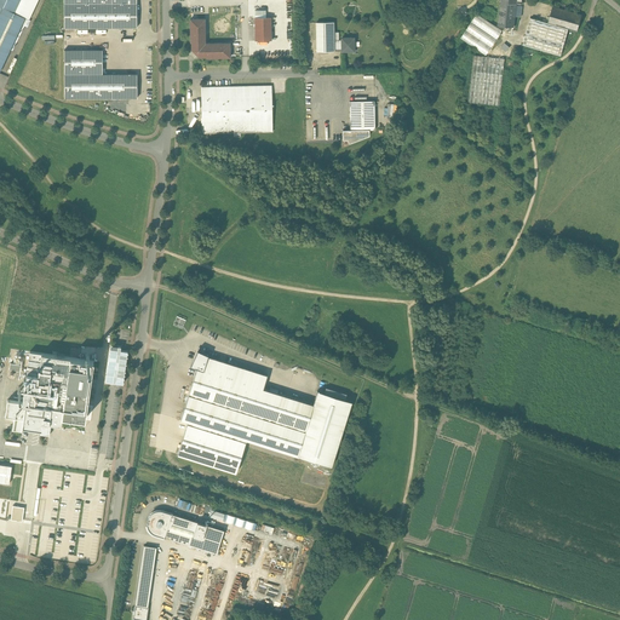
[(19,0),(0,0),(0,5),(3,7),(15,12),(19,0)]
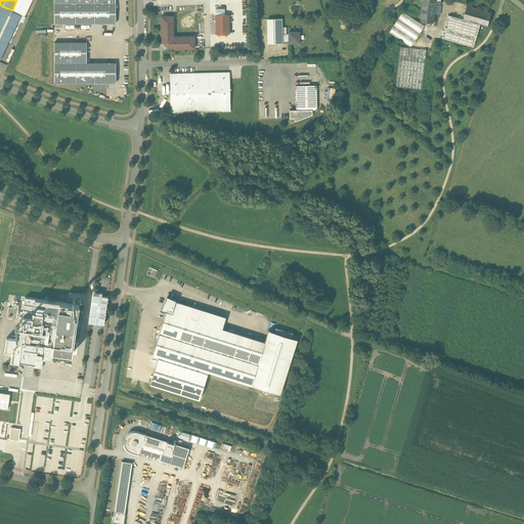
[(53,0),(54,24),(116,24),(115,0),(53,0)]
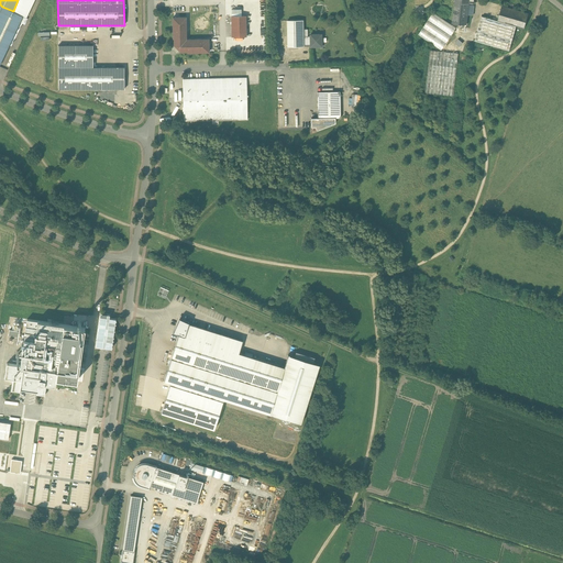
[(468,0),(454,0),(452,23),(466,24),(470,3),(470,1),(468,0)]
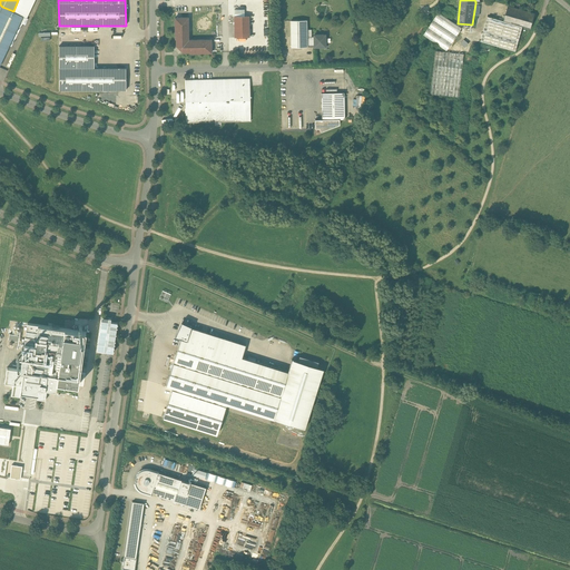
[(534,13),(508,6),(504,21),(522,27),(531,29),(534,13)]
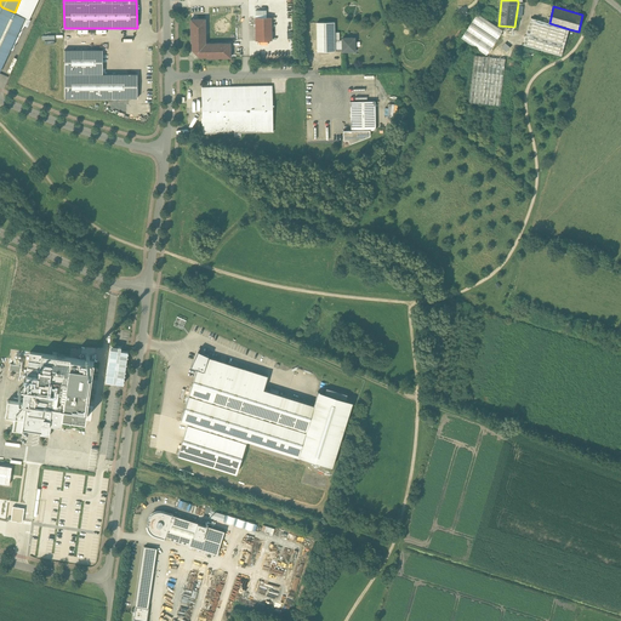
[(0,13),(0,70),(26,18),(15,12),(3,7),(0,13)]
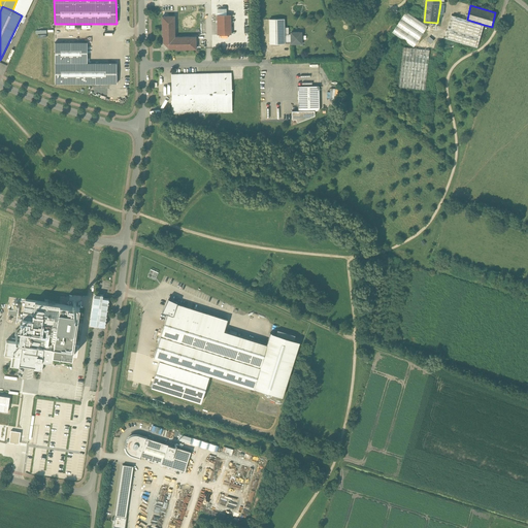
[(406,11),(393,31),(414,45),(427,26),(406,11)]
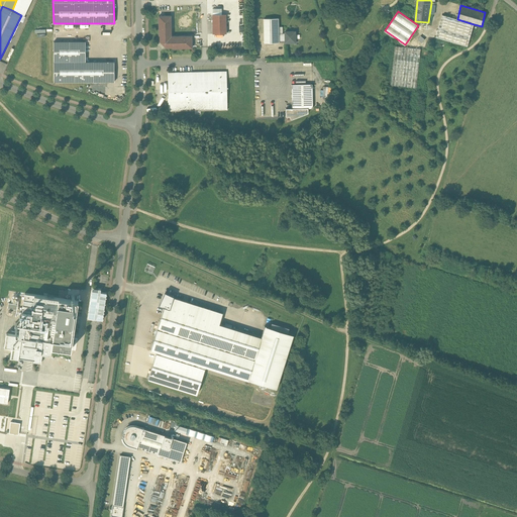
[(225,14),(213,15),(213,33),(226,33),(225,14)]
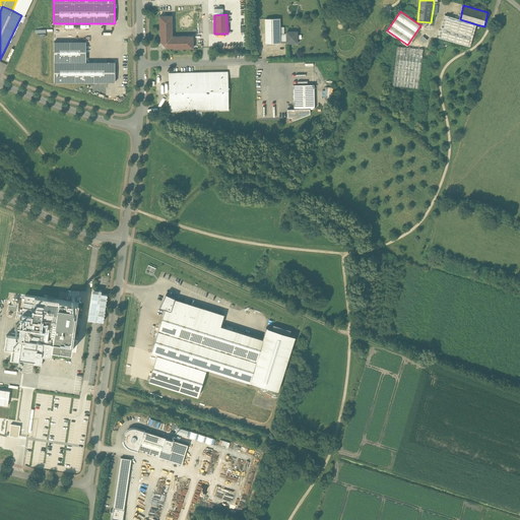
[(445,15),(439,38),(470,47),(476,24),(460,19),(459,19),(445,15)]
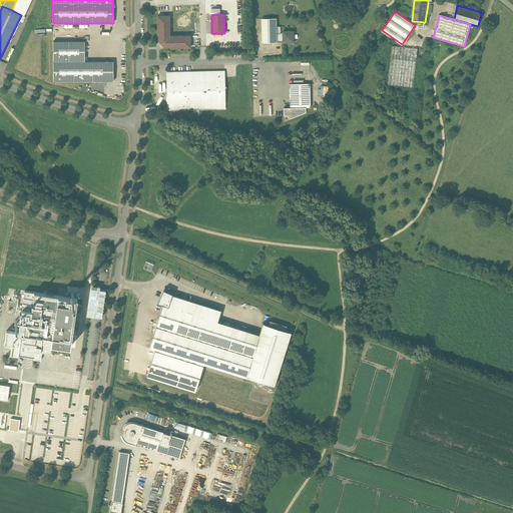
[(189,35),(169,36),(169,16),(157,16),(157,34),(159,34),(159,41),(164,46),(171,46),(171,48),(190,47),(189,35)]
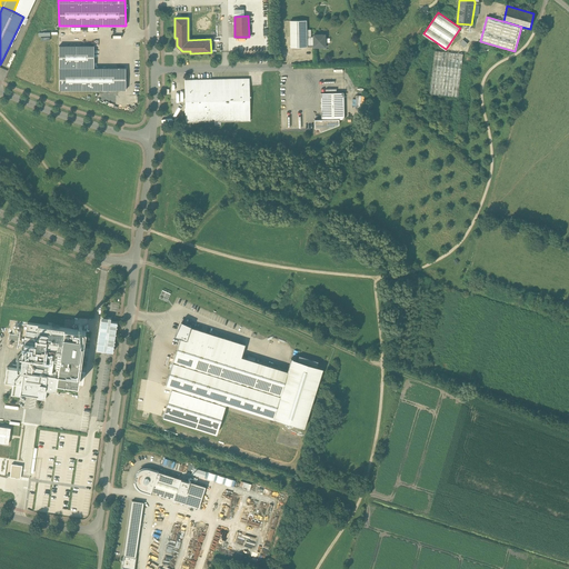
[(290,21),(291,48),(306,47),(306,46),(306,37),(306,20),(290,21)]
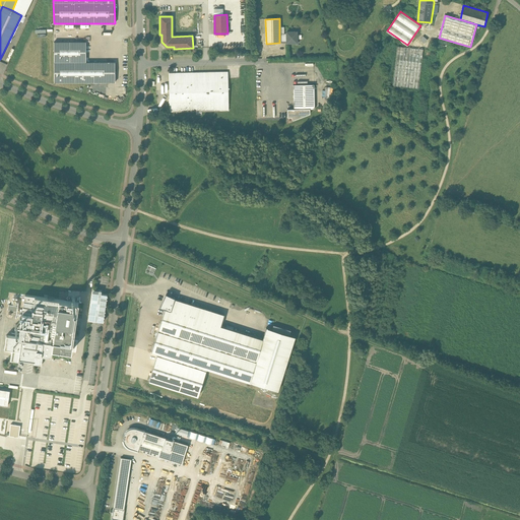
[(286,34),(279,34),(279,42),(286,41),(286,43),(297,43),(297,31),(286,33),(286,34)]
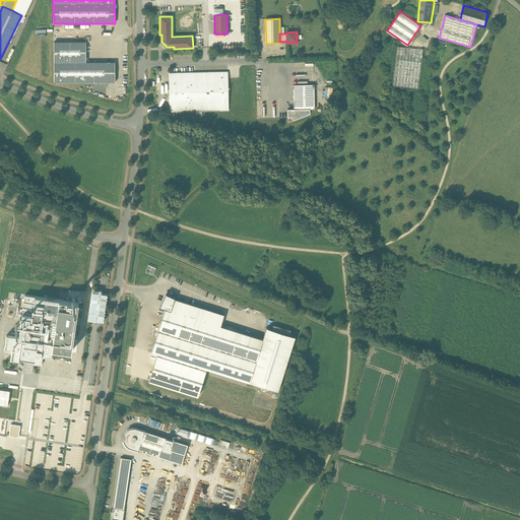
[(85,42),(54,42),(54,82),(115,82),(115,62),(85,62),(85,42)]
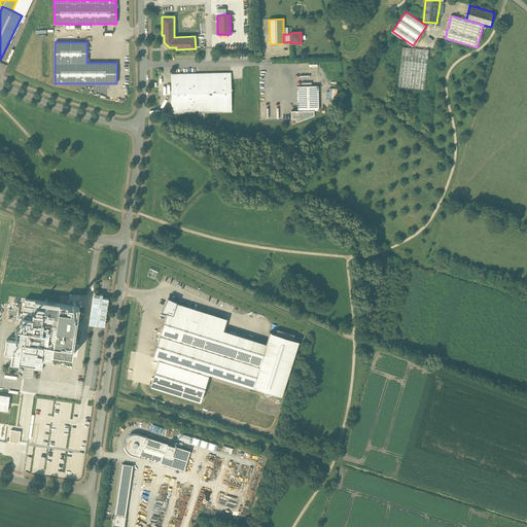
[(428,49),(402,47),(398,86),(424,90),(428,49)]
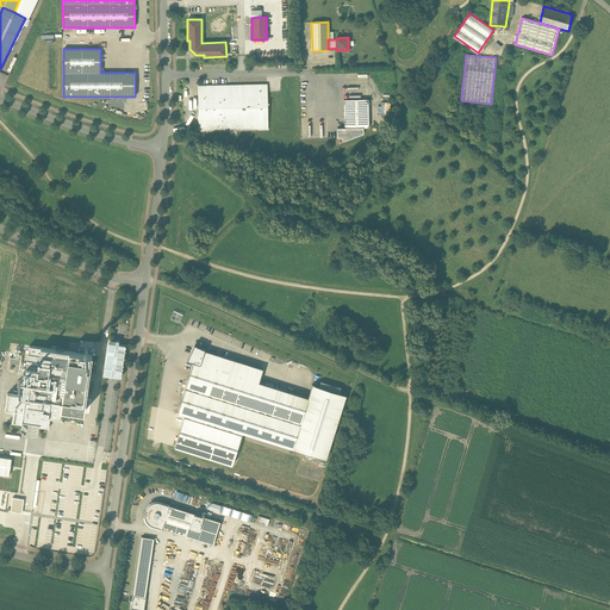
[(267,83),(198,86),(199,131),(268,130),(267,83)]
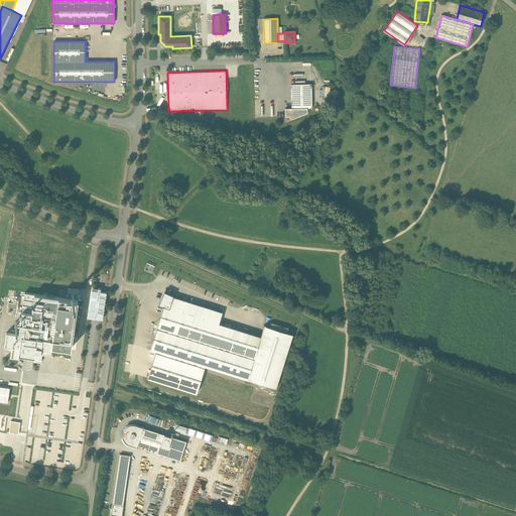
[(311,84),(290,85),(291,108),(305,108),(307,108),(311,108),(311,84)]
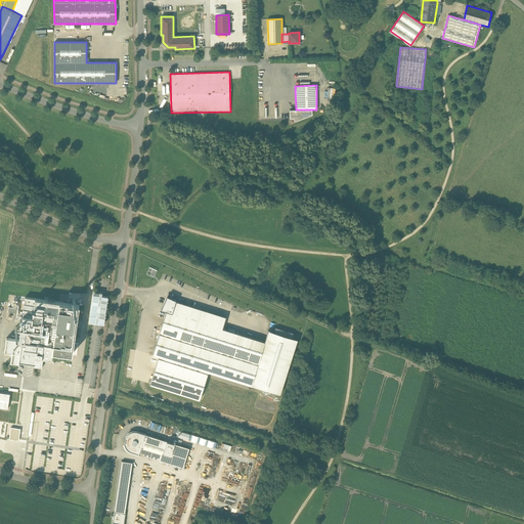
[(296,110),(290,110),(290,123),(312,115),(312,110),(310,110),(296,110)]
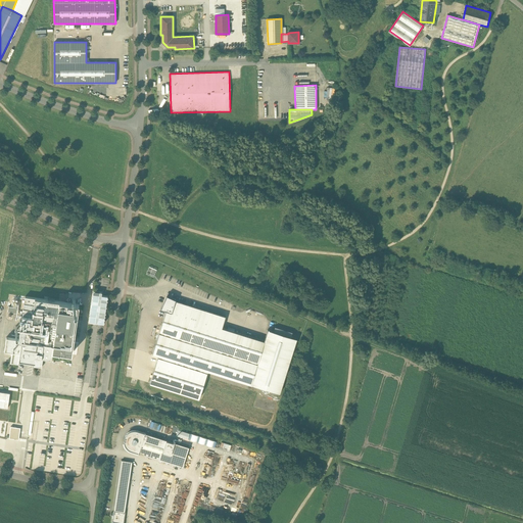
[(59,301),(25,296),(18,339),(6,337),(4,350),(12,351),(10,363),(18,364),(19,359),(35,361),(34,366),(42,367),(43,357),(51,358),(52,351),(59,301)]
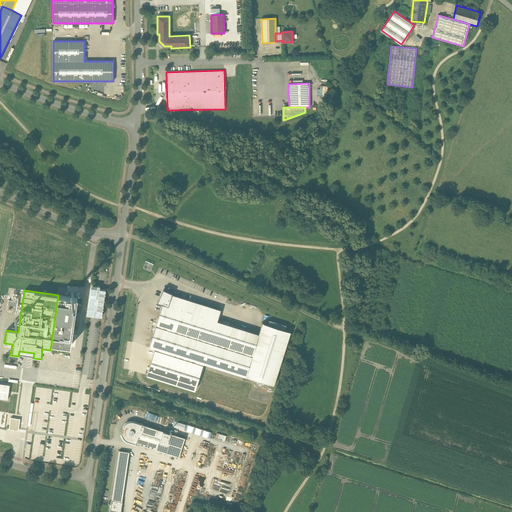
[(168,306),(216,320),(220,309),(171,294),(168,306)]
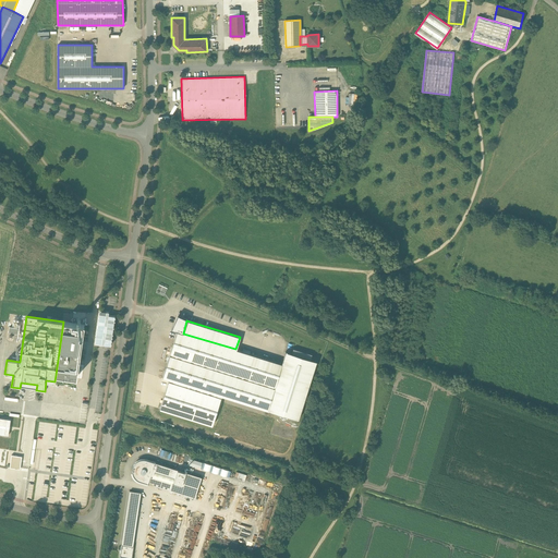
[(84,325),(63,322),(56,375),(76,378),(84,325)]
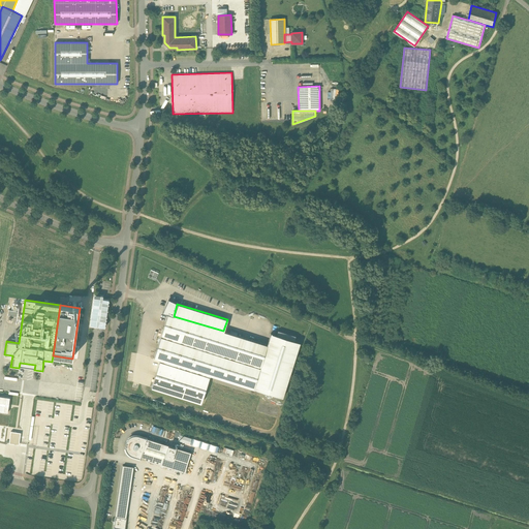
[(174,316),(167,314),(154,358),(253,389),(267,344),(223,331),(174,316)]
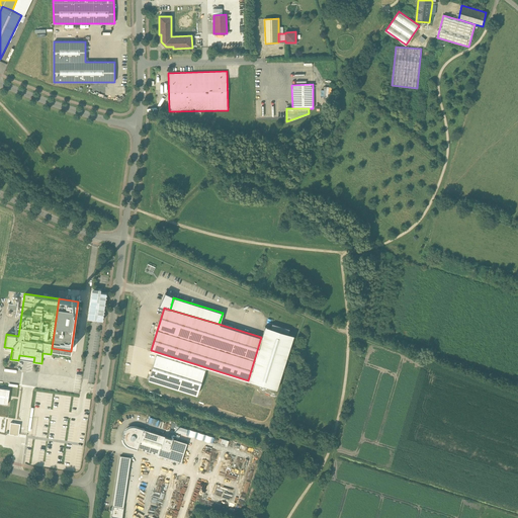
[(271,326),(280,329),(280,330),(287,332),(288,329),(271,324),(271,326)]
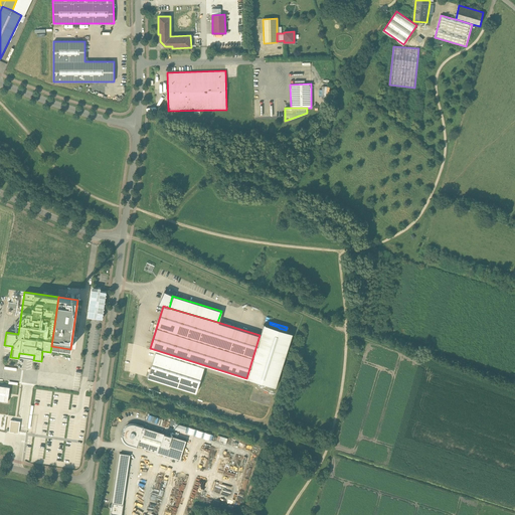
[(264,324),(260,335),(246,378),(275,386),(292,333),(264,324)]
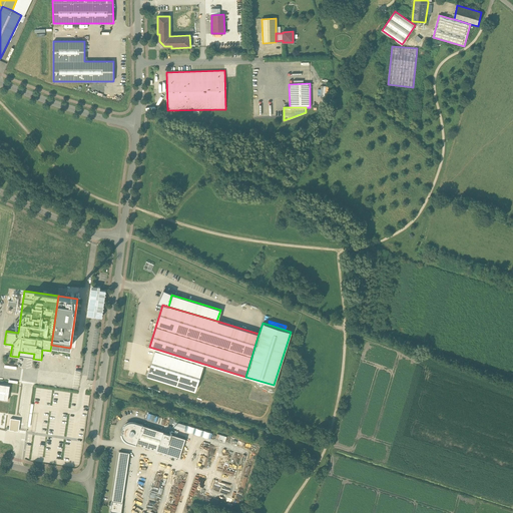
[(133,376),(133,367),(130,367),(130,365),(124,365),(124,369),(129,370),(129,376),(133,376)]
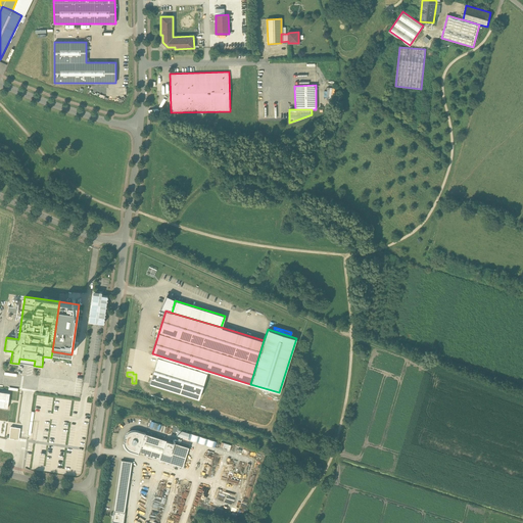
[(151,421),(149,426),(159,430),(161,424),(151,421)]
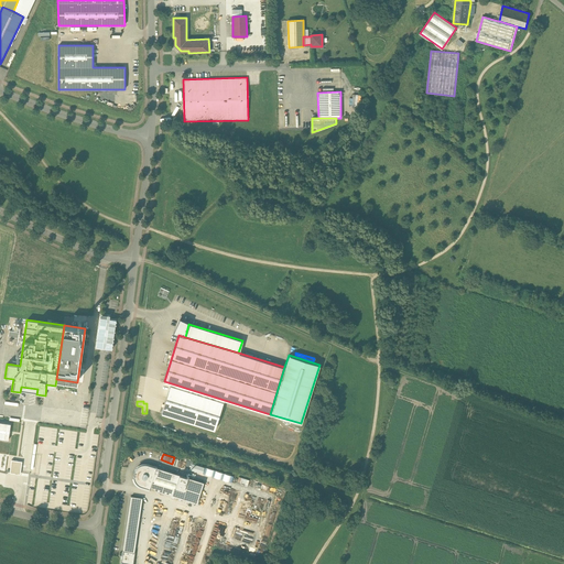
[(20,473),(21,461),(10,459),(9,472),(20,473)]
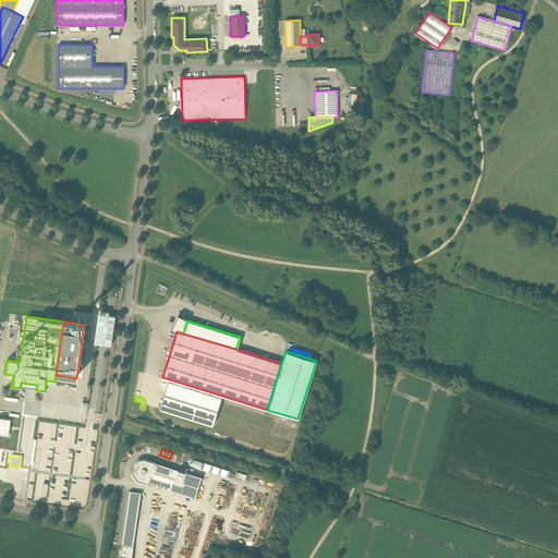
[(135,478),(140,481),(148,484),(155,462),(146,460),(142,459),(137,461),(134,463),(133,468),(132,471),(133,475),(135,478)]
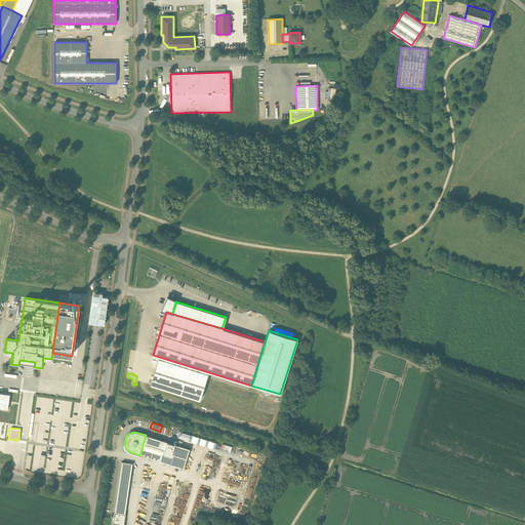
[(174,444),(146,435),(139,455),(168,465),(174,444)]
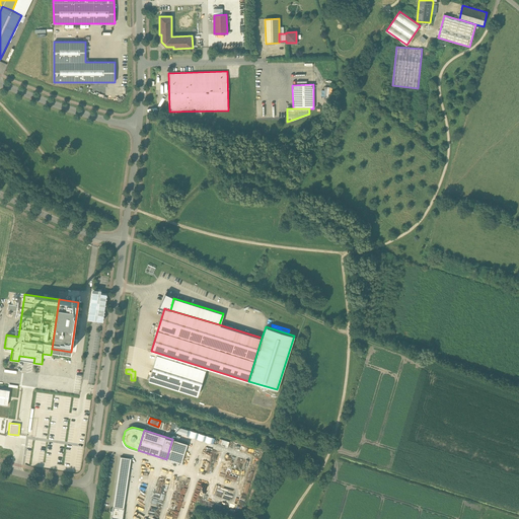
[(188,430),(187,436),(213,443),(215,437),(188,430)]
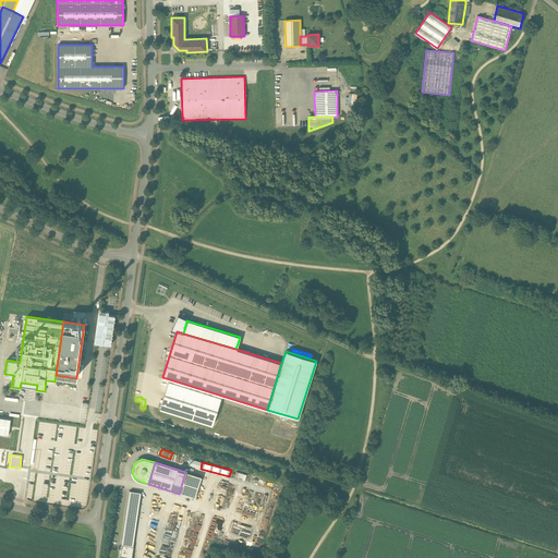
[(234,477),(245,481),(247,474),(237,471),(234,477)]
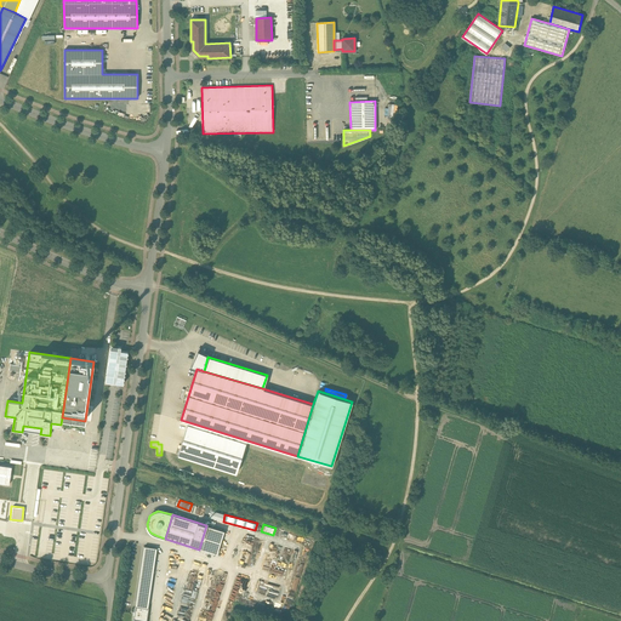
[(224,531),(206,525),(199,550),(217,554),(224,531)]
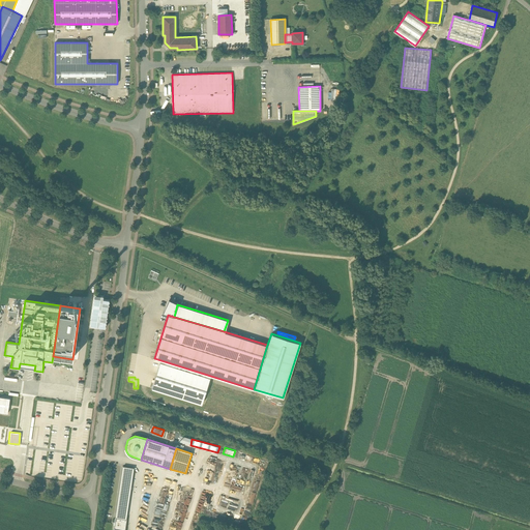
[(123,467),(116,518),(126,519),(134,468),(123,467)]
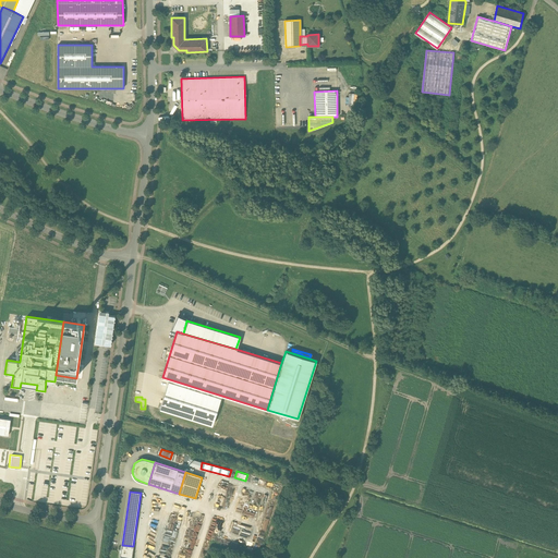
[(133,546),(122,545),(120,556),(131,557),(133,546)]
